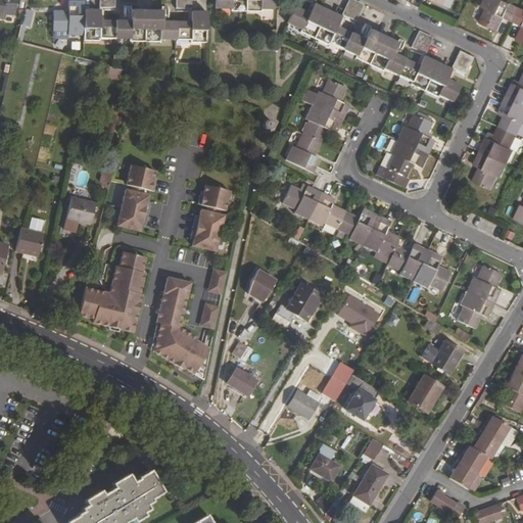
[(0,0),(0,15),(4,16),(5,13),(14,14),(15,0),(0,0)]
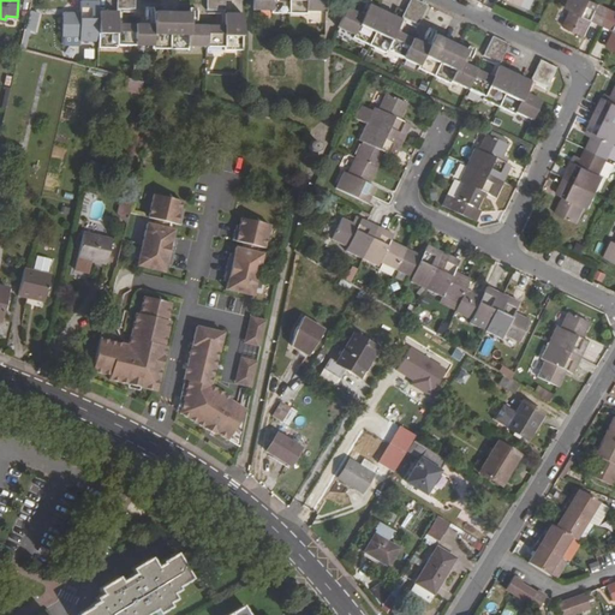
[(82,0),(82,11),(64,11),(64,34),(82,35),(82,39),(100,40),(100,46),(118,46),(118,42),(154,43),(154,47),(190,47),(190,43),(225,45),(225,48),(244,48),(244,16),(244,11),(226,10),(226,23),(208,22),(191,22),(190,10),(173,10),(154,10),(155,22),(137,21),(119,21),(119,9),(101,9),(100,0),(82,0)]
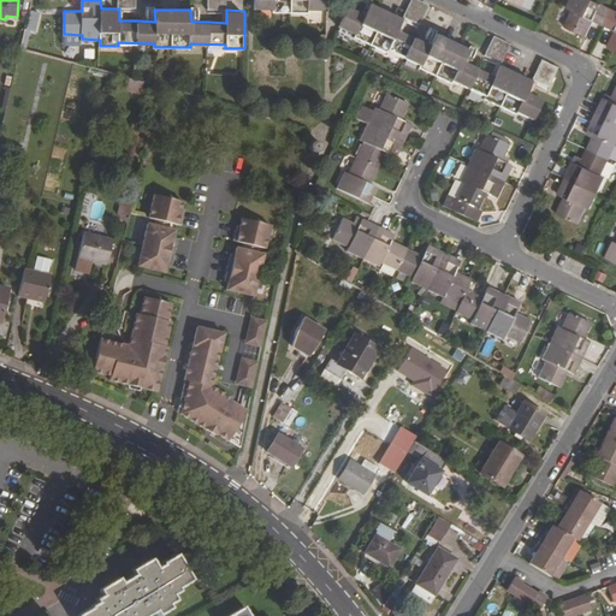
[(255,0),(255,7),(274,7),(273,11),(292,12),(311,12),(311,9),(327,9),(327,0),(255,0)]
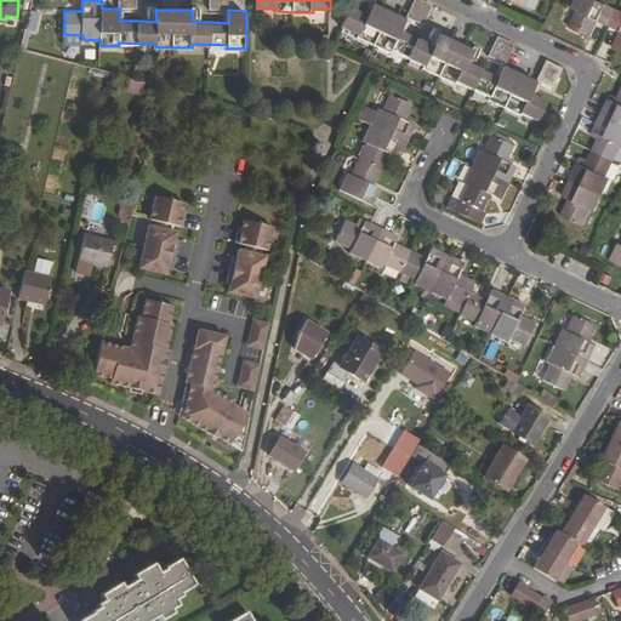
[(433,3),(427,0),(414,0),(409,11),(408,15),(425,22),(433,3)]
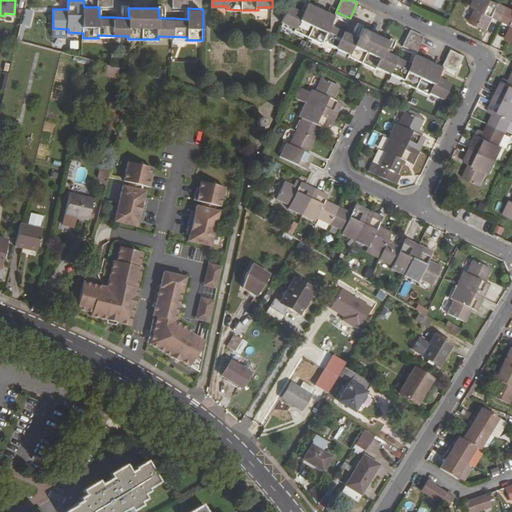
[(511,6),(510,6),(497,0),(474,0),(472,4),(477,7),(470,20),(488,28),(495,14),(504,19),(511,23),(506,36),(511,39),(511,6)]
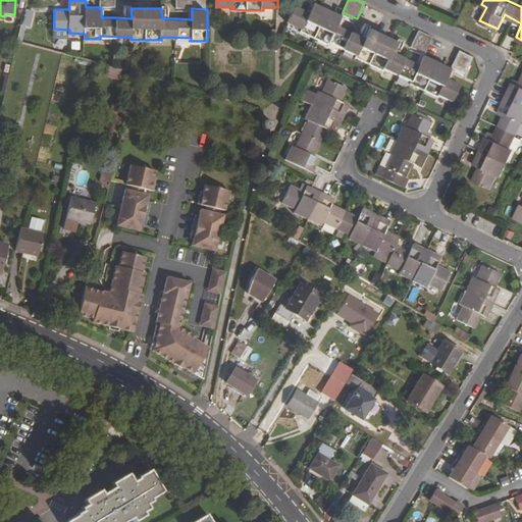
[(310,11),(296,4),(289,19),(303,27),(301,30),(315,36),(327,42),(329,40),(344,46),(357,53),(356,56),(369,61),(382,68),(384,65),(398,72),(413,79),(411,82),(425,89),(437,94),(438,92),(453,98),(461,83),(447,75),(451,66),(444,63),(438,60),(430,57),(424,54),(420,63),(405,56),(393,50),(397,41),(388,37),(382,35),(376,32),(369,28),(365,37),(351,31),(336,23),(341,14),(334,11),(328,8),(321,5),(314,2),(310,11)]
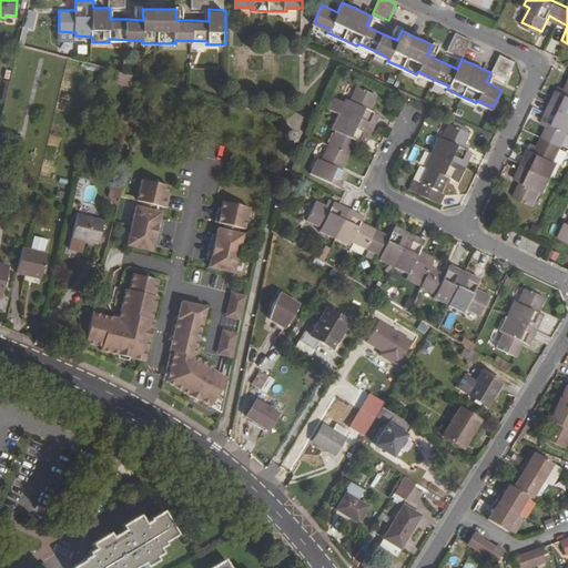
[(34,12),(26,10),(22,27),(31,29),(34,12)]
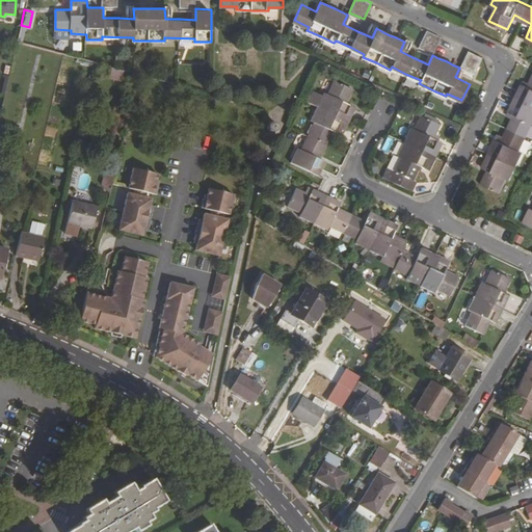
[(442,35),(427,29),(420,46),(433,52),(434,49),(442,35)]
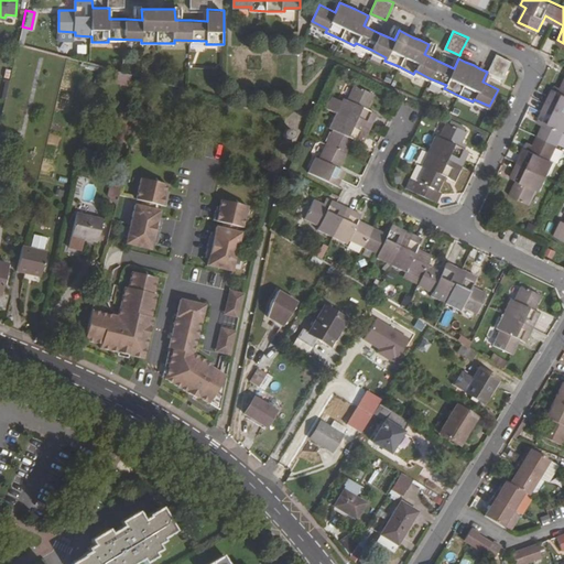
[(512,58),(497,52),(490,66),(488,69),(503,76),(512,58)]
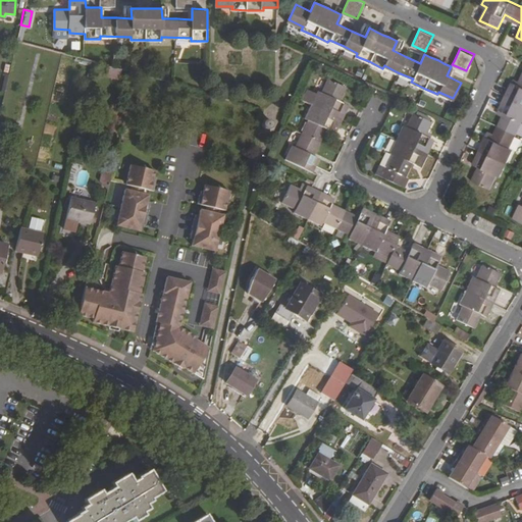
[(110,64),(106,75),(117,80),(121,68),(110,64)]
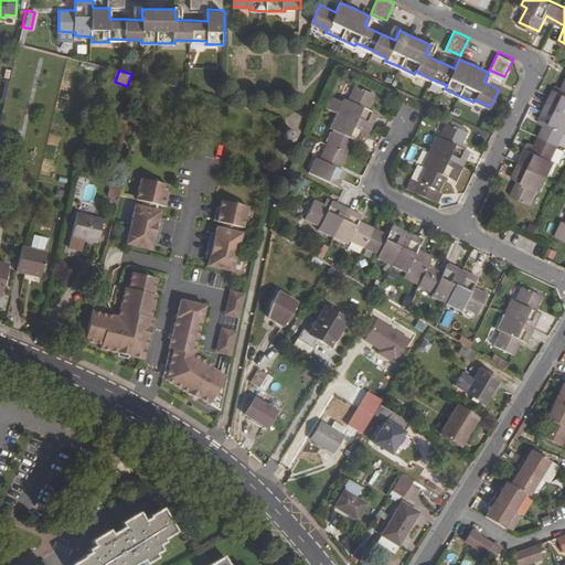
[(564,82),(562,88),(555,86),(548,100),(542,116),(547,118),(541,134),(534,147),(528,145),(521,160),(513,173),(520,178),(513,192),(533,202),(540,187),(544,188),(551,173),(558,159),(554,157),(561,142),(564,132),(564,82)]
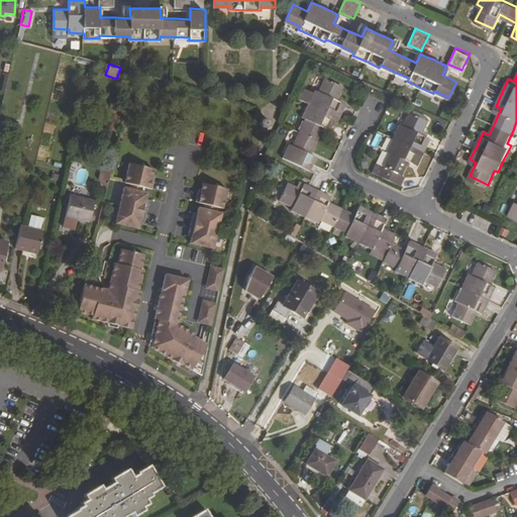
[(347,102),(338,97),(344,84),(327,77),(321,89),(317,88),(315,91),(306,87),(301,97),(310,101),(304,115),(308,116),(301,129),(296,142),(292,141),(285,156),(311,168),(317,153),(312,150),(319,138),(325,125),(334,129),(341,115),(347,102)]
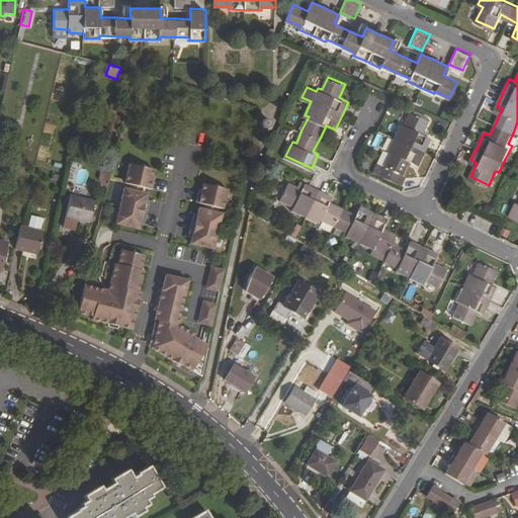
[(428,118),(412,109),(405,123),(402,121),(395,136),(389,148),(392,150),(381,173),(402,183),(407,173),(403,172),(409,158),(419,163),(425,150),(432,136),(423,132),(428,118)]
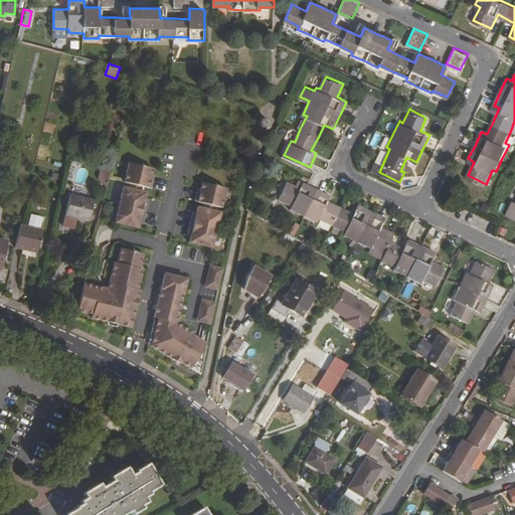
[(376,161),(382,164),(388,152),(382,149),(376,161)]
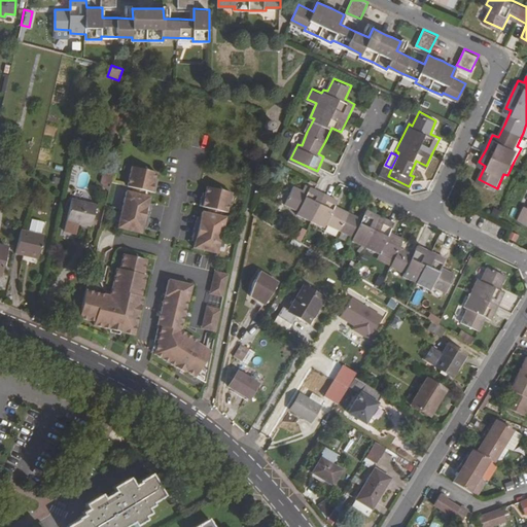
[(156,173),(134,167),(129,187),(134,188),(147,191),(156,194),(159,184),(154,183),(156,173)]
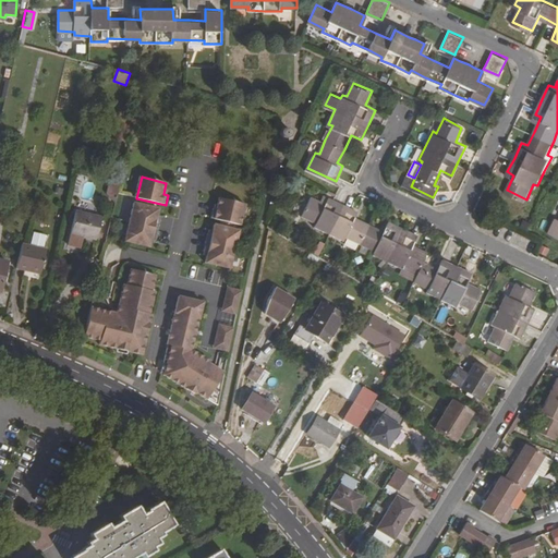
[(106,194),(116,196),(120,182),(110,180),(106,194)]
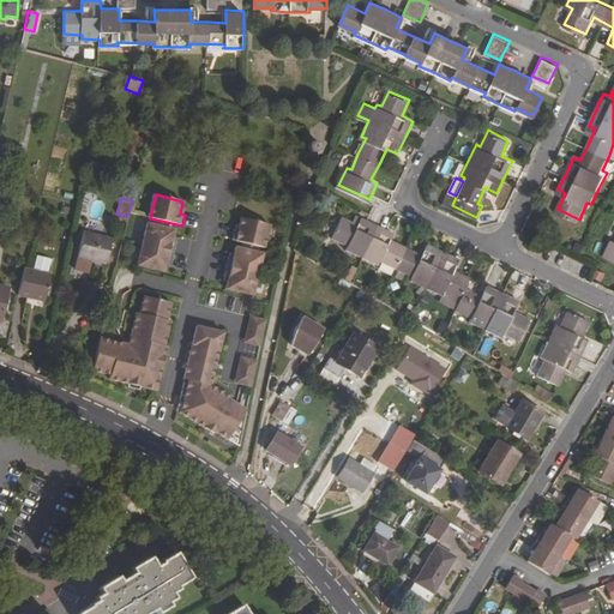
[(359,222),(343,214),(333,234),(349,242),(348,246),(363,254),(379,262),(383,257),(397,264),(413,272),(410,276),(428,284),(443,292),(445,287),(462,295),(457,305),(471,312),(470,315),(487,324),(504,331),(505,327),(522,336),(531,314),(516,306),(521,296),(505,289),(487,281),(482,292),(467,283),(471,274),(455,265),(461,254),(445,247),(428,239),(422,251),(408,244),(392,236),(395,229),(389,226),(379,222),(369,217),(362,215),(359,222)]
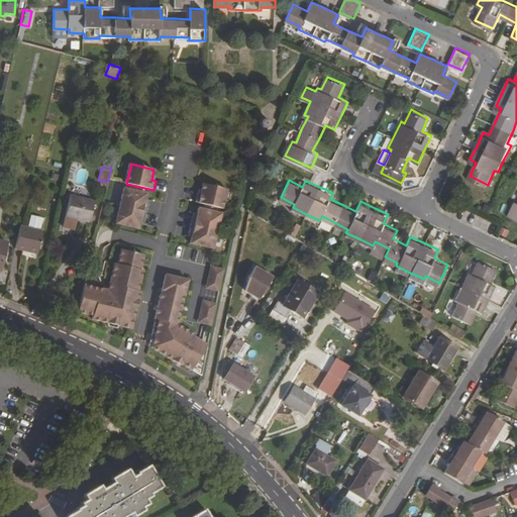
[(203,184),(200,194),(196,193),(194,202),(203,204),(216,207),(221,208),(226,189),(203,184)]
